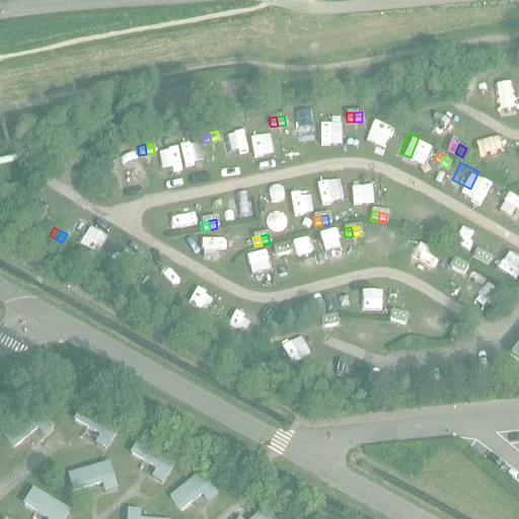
[(518,245),(506,242),(501,261),(518,266),(518,262),(518,245)]
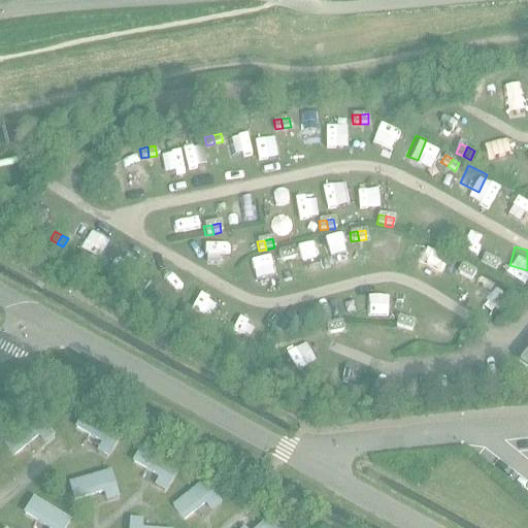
[(293,249),(286,250),(288,259),(295,257),(293,249)]
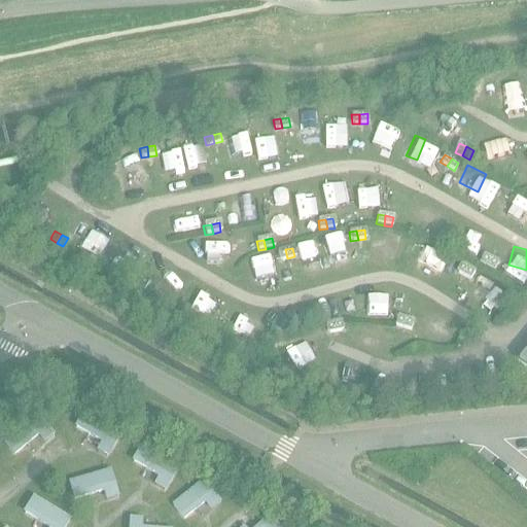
[(285,249),(277,251),(279,260),(287,258),(285,249)]
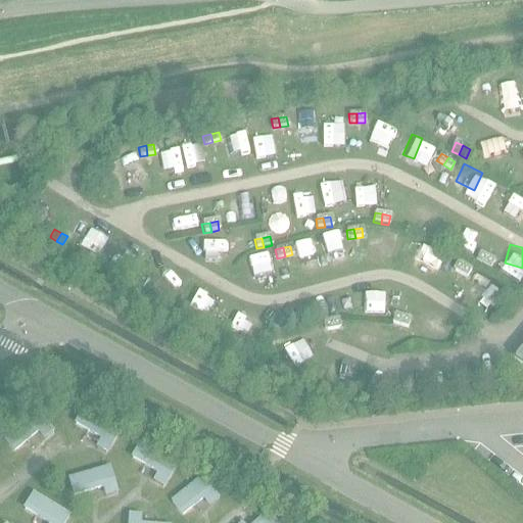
[(479,253),(475,263),(482,266),(486,256),(479,253)]
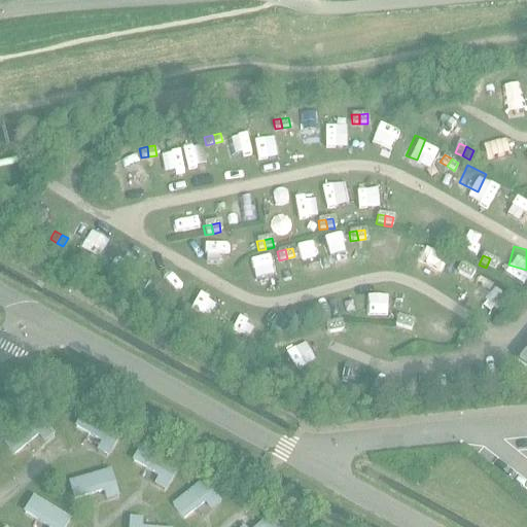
[(490,258),(486,268),(493,272),(497,262),(490,258)]
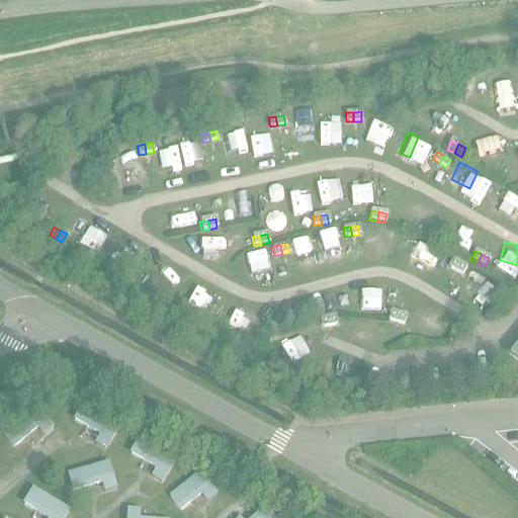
[(453,259),(448,267),(455,271),(460,263),(453,259)]
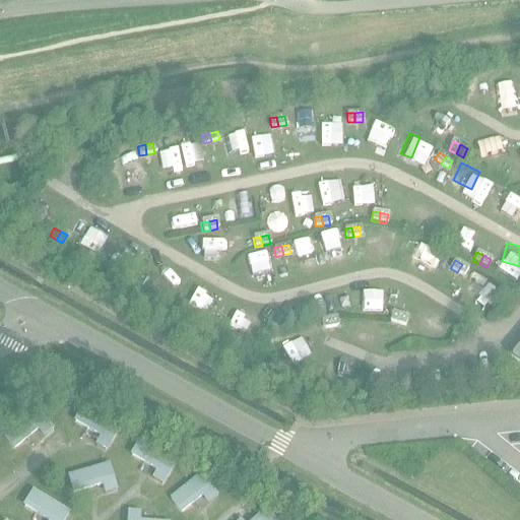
[(462,264),(457,272),(464,276),(468,268),(462,264)]
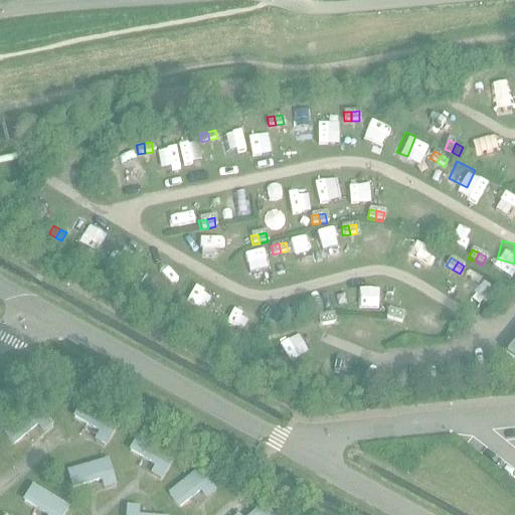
[(129,274),(127,276),(134,280),(138,272),(132,268),(129,274)]
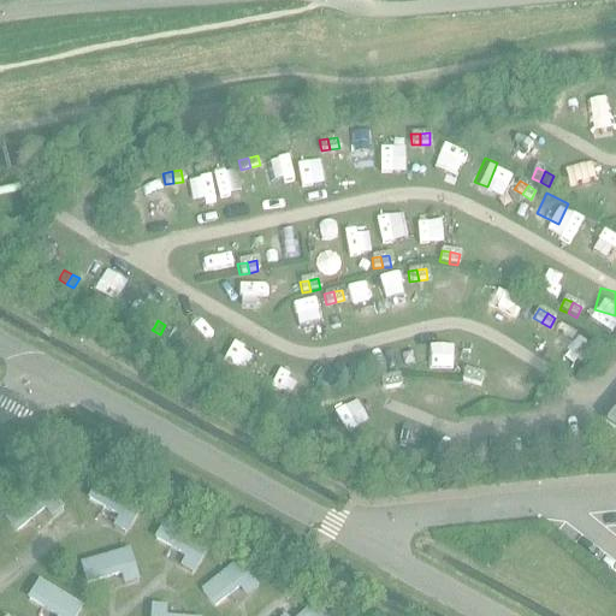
[(165,325),(160,335),(167,339),(170,336),(173,330),(165,325)]
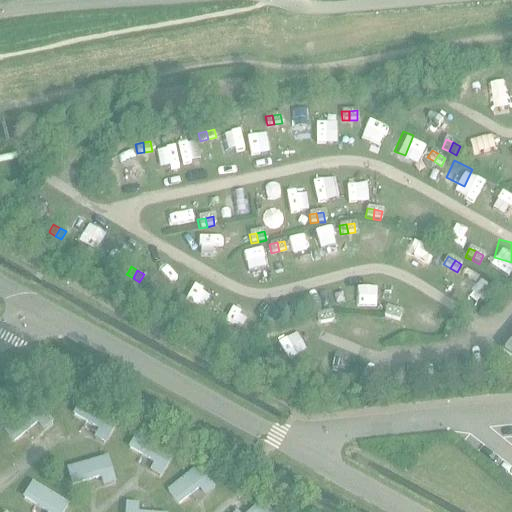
[(204,314),(204,316),(210,319),(214,311),(208,307),(204,314)]
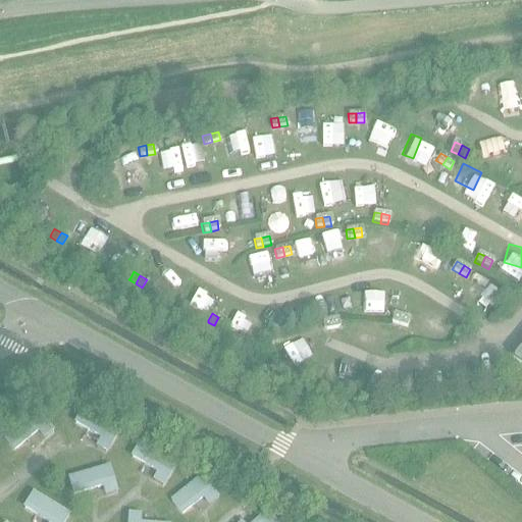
[(394,314),(390,323),(398,325),(401,316),(394,314)]
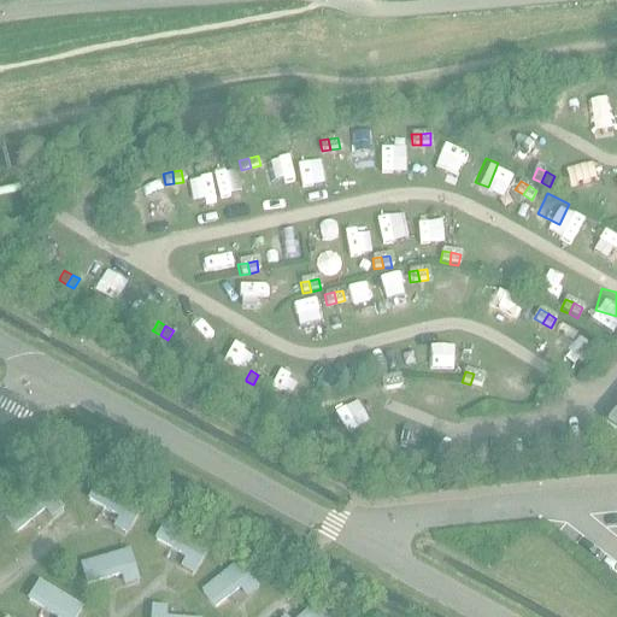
[(474,374),(470,385),(479,387),(482,376),(474,374)]
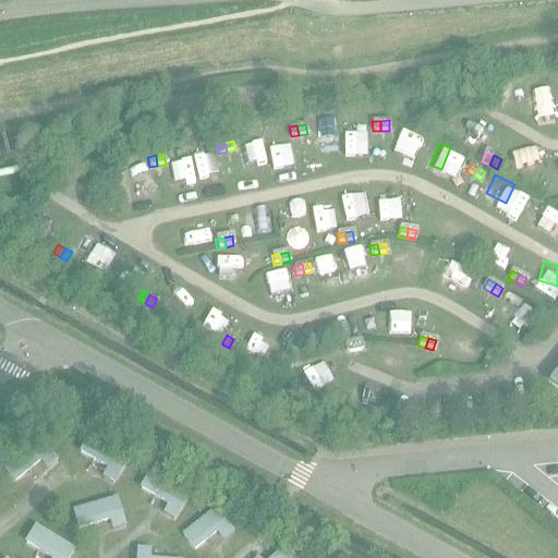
[(233,339),(229,348),(235,351),(237,350),(241,342),(233,339)]
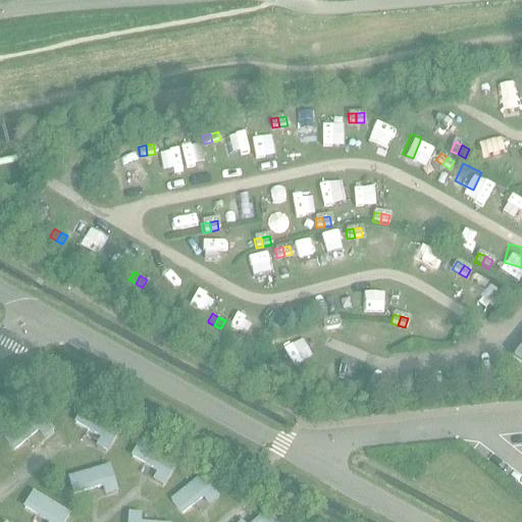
[(337,317),(329,319),(331,328),(338,327),(337,317)]
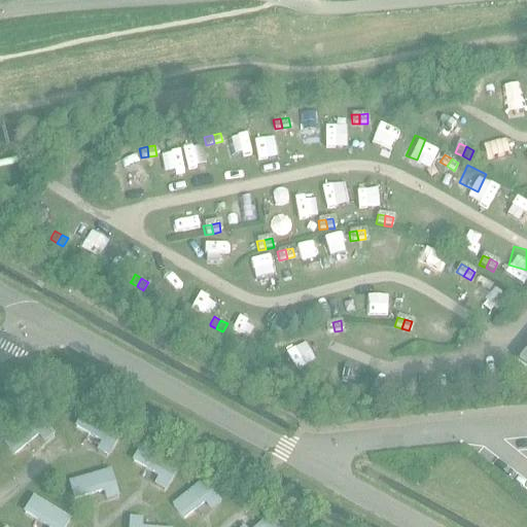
[(332,322),(325,323),(326,334),(335,331),(332,322)]
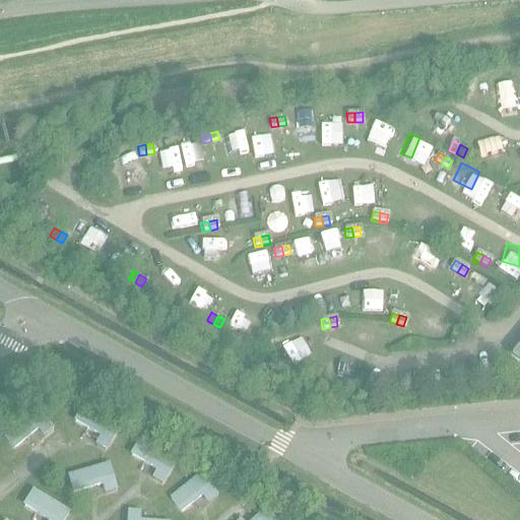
[(519,340),(507,355),(515,362),(515,369),(519,372),(519,340)]
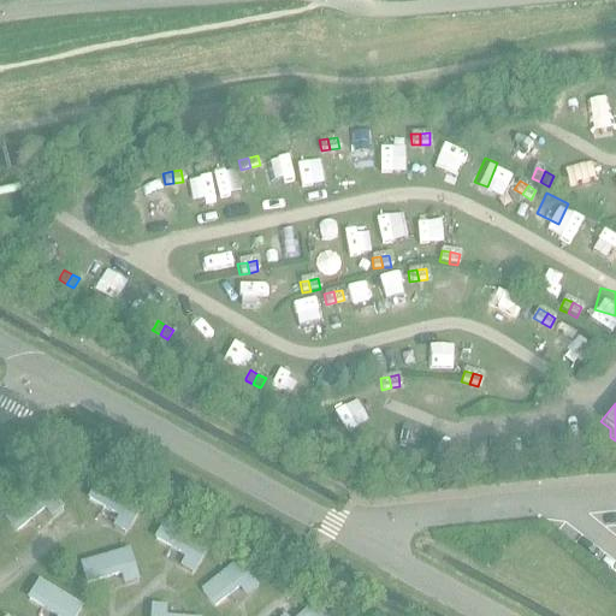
[(361,430),(356,440),(365,444),(369,434),(361,430)]
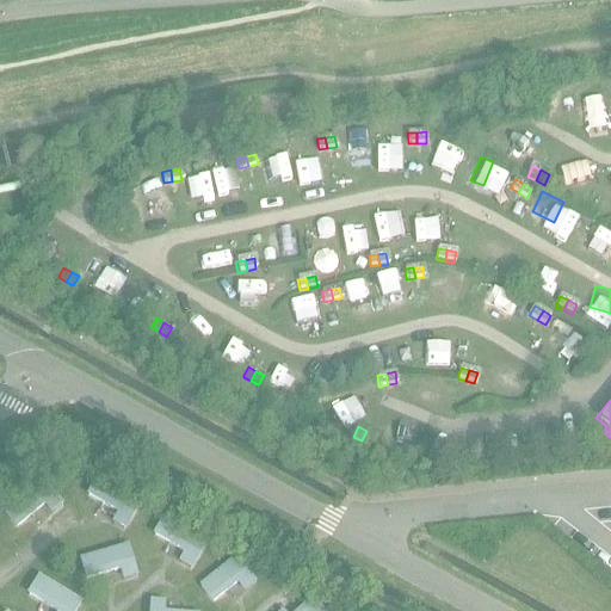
[(366,431),(362,440),(369,444),(374,434),(366,431)]
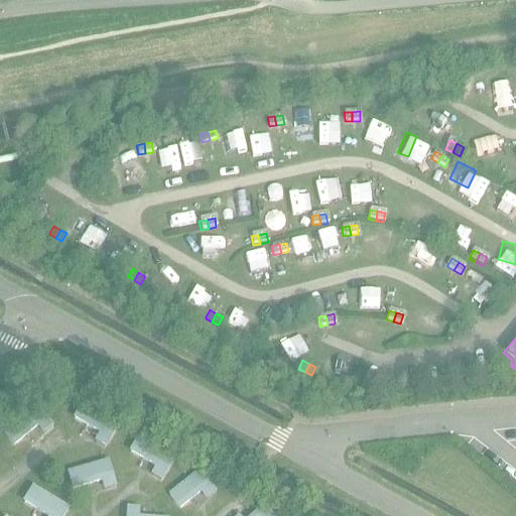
[(122,423),(82,399),(71,417),(94,431),(87,442),(105,453),(122,423)]
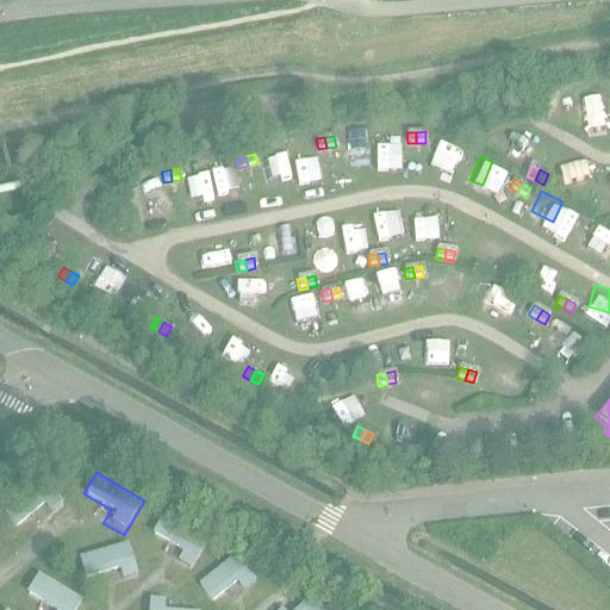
[(41,473),(0,508),(0,510),(16,529),(39,509),(49,520),(67,504),(41,473)]
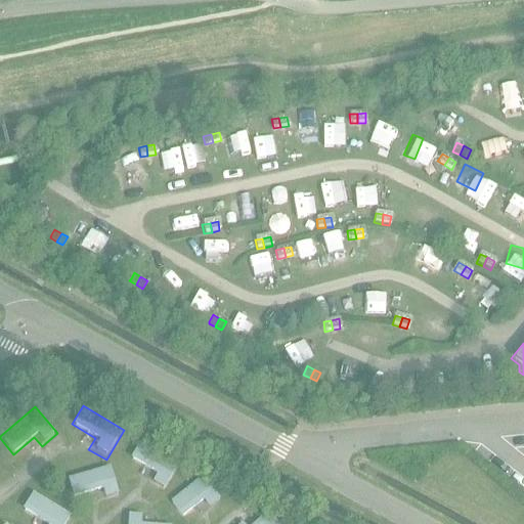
[(181,462),(141,437),(129,455),(153,470),(146,480),(164,491),(181,462)]
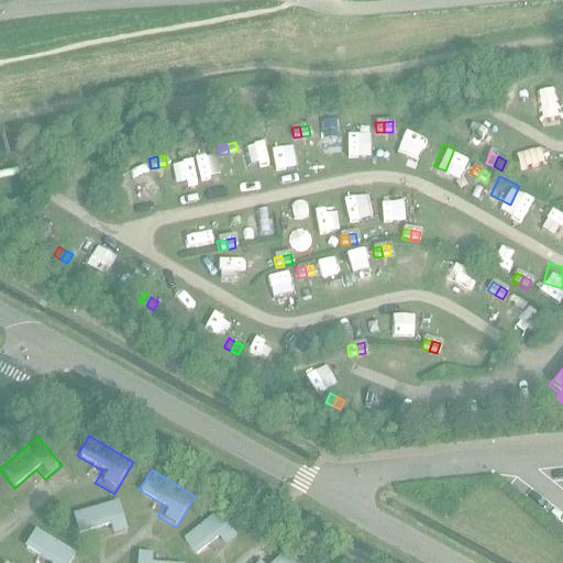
[(119,499),(69,514),(76,537),(105,528),(108,541),(129,534),(119,499)]
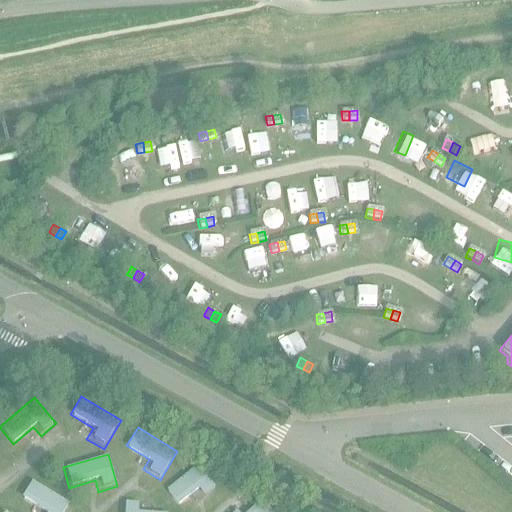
[(198,461),(162,491),(176,508),(196,491),(204,500),(219,488),(198,461)]
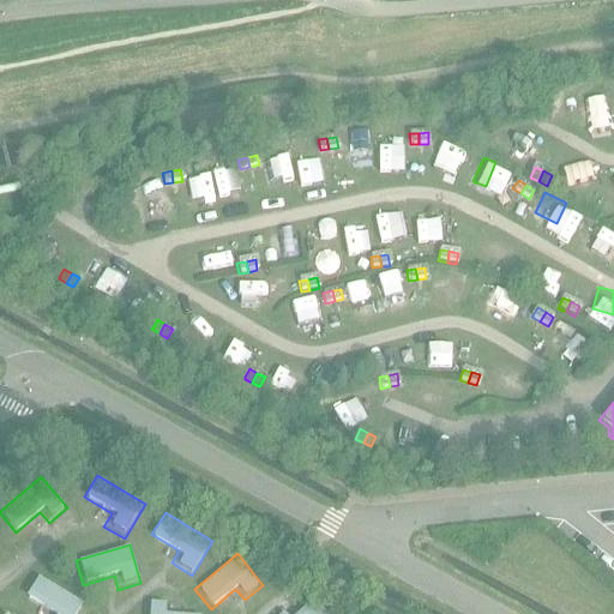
[(76,613),(84,601),(36,573),(23,595),(50,612),(48,613),(76,613)]
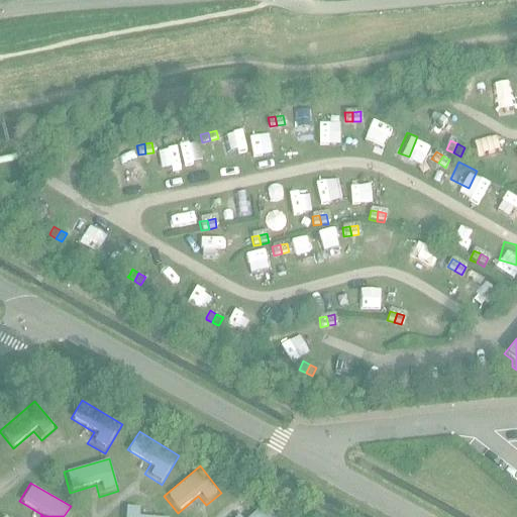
[(280,516),(281,516),(266,501),(247,516),(244,516),(237,509),(228,516),(280,516)]
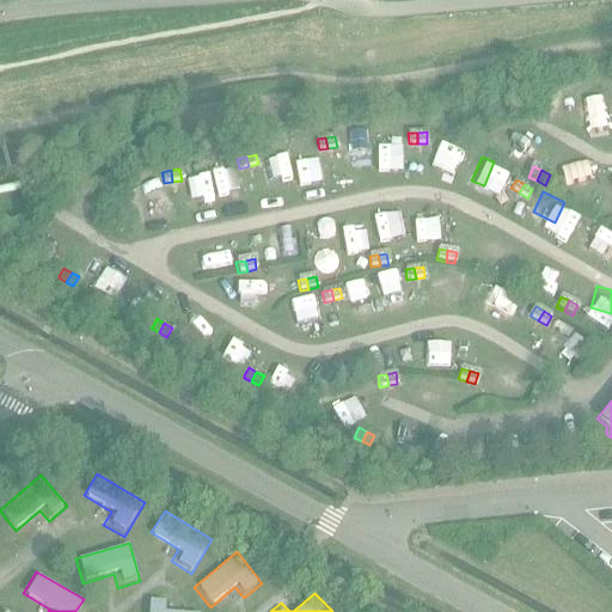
[(144,611),(181,611),(167,611),(169,597),(145,595),(144,611)]
